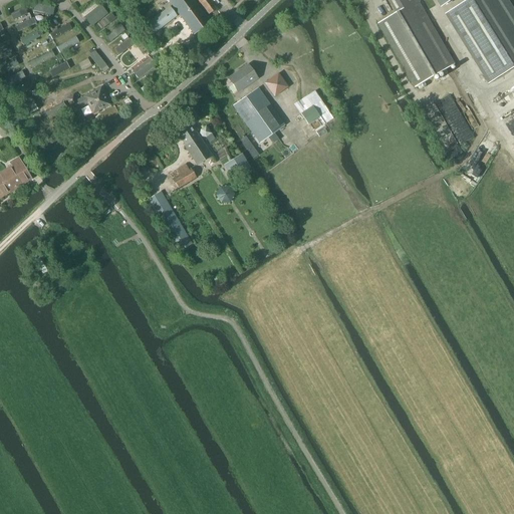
[(167,0),(193,34),(209,23),(192,0),(167,0)]
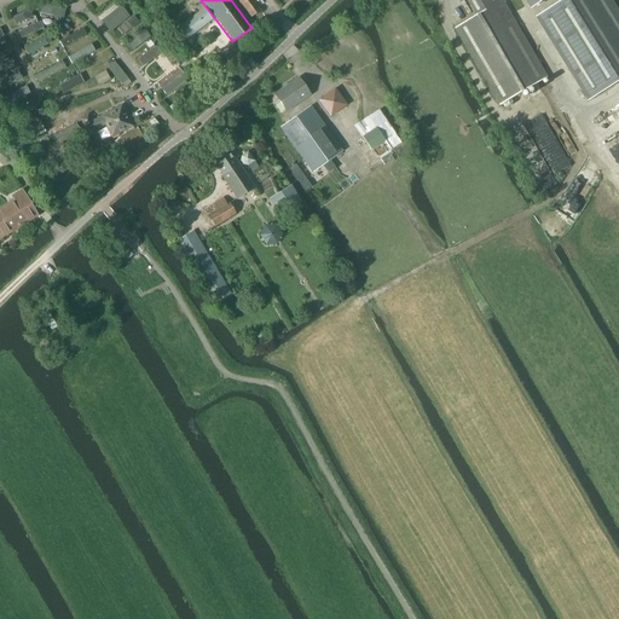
[(237,0),(250,17),(259,11),(250,0),(237,0)]
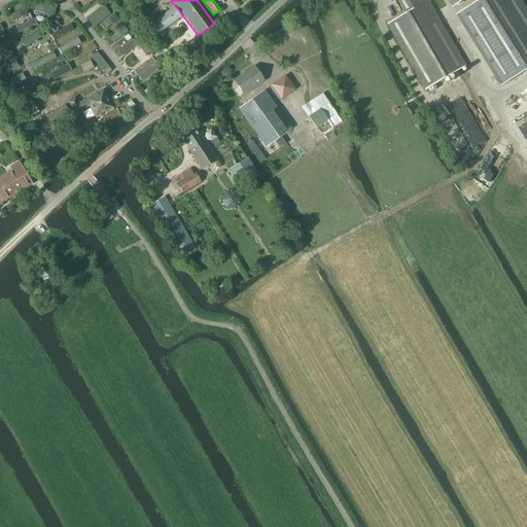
[(426,89),(465,66),(466,66),(427,0),(398,0),(406,12),(388,24),(426,89)]
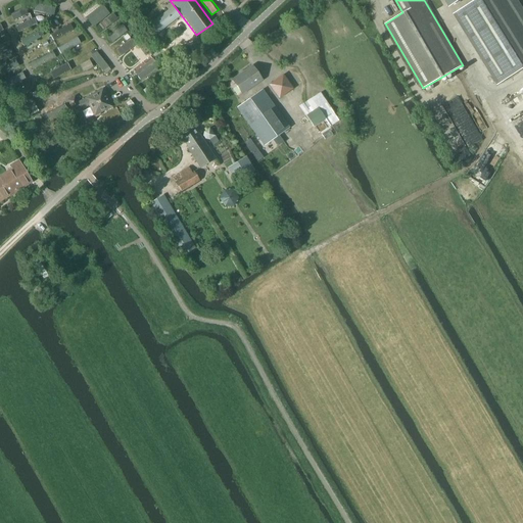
[(477,0),(467,7),(454,15),(497,85),(522,68),(522,9),(517,0),(477,0)]
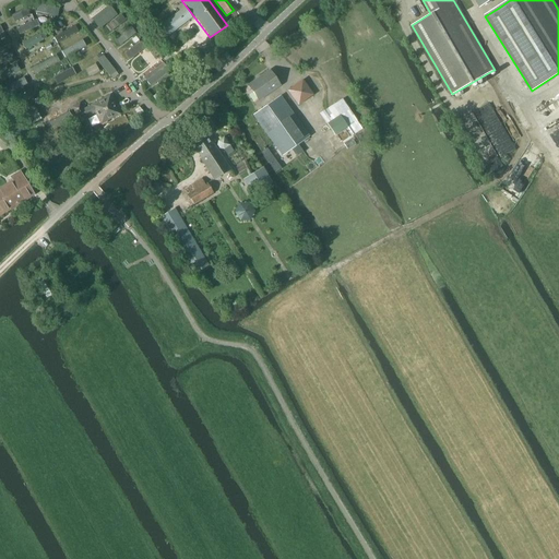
[(165,38),(191,18),(183,8),(157,27),(165,38)]
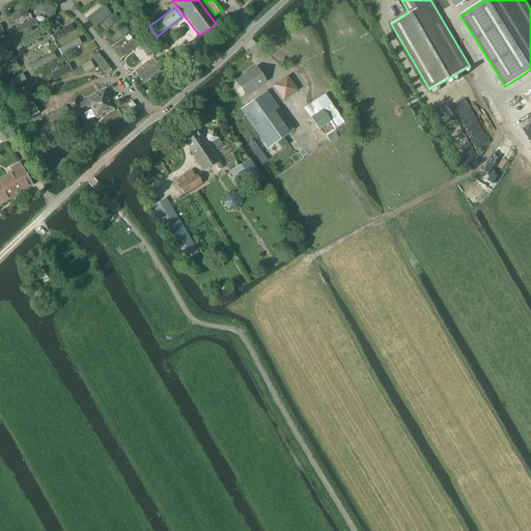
[(91,61),(81,66),(84,72),(93,67),(91,61)]
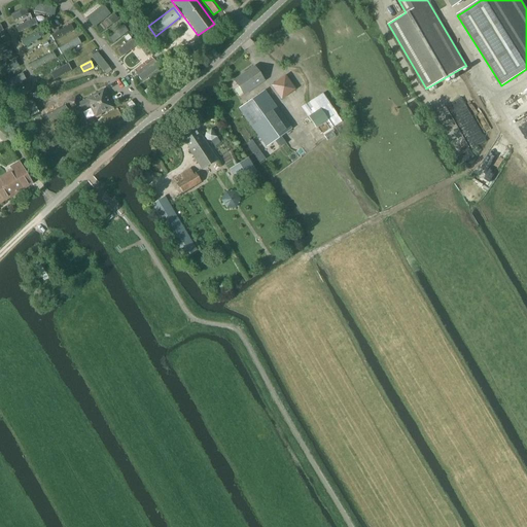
[(254,67),(235,81),(244,95),(264,80),(254,67)]
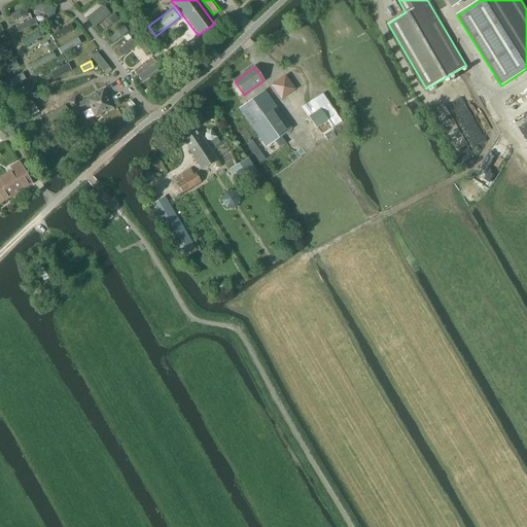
[(285,76),(272,85),(281,100),(295,90),(285,76)]
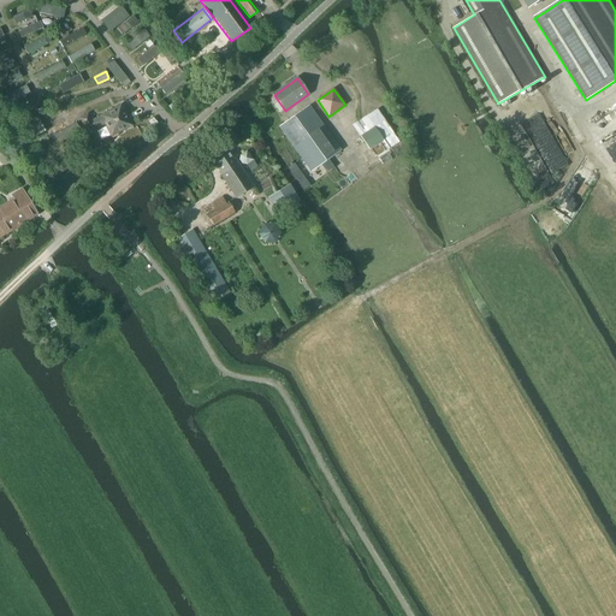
[(88,114),(80,119),(87,134),(98,128),(104,125),(110,137),(131,126),(120,105),(100,116),(92,120),(88,114)]
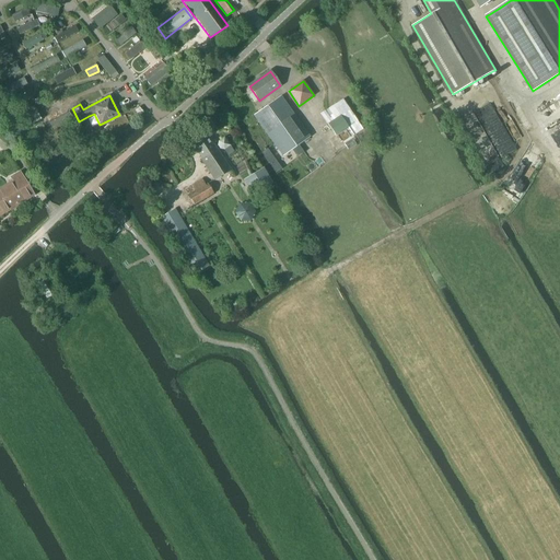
[(281,155),(308,138),(280,97),(254,116),(281,155)]
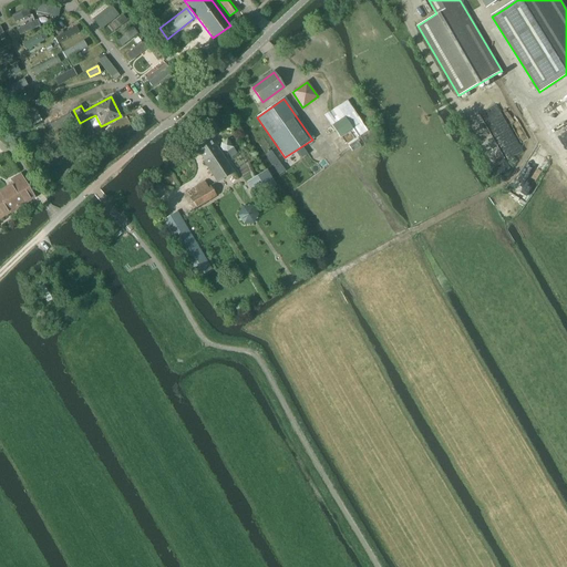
[(141,109),(136,112),(141,117),(145,114),(141,109)]
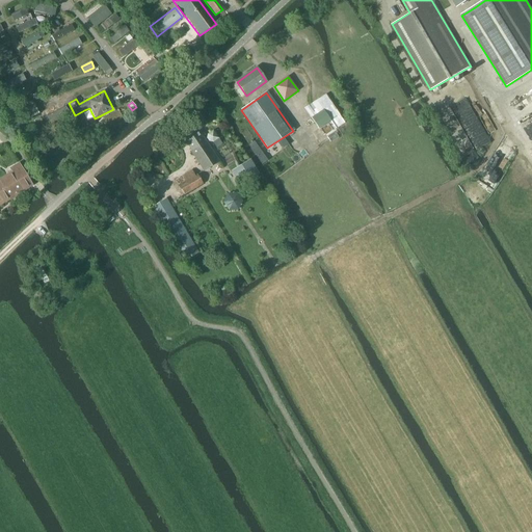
[(323,110),(311,118),(318,129),(330,121),(323,110)]
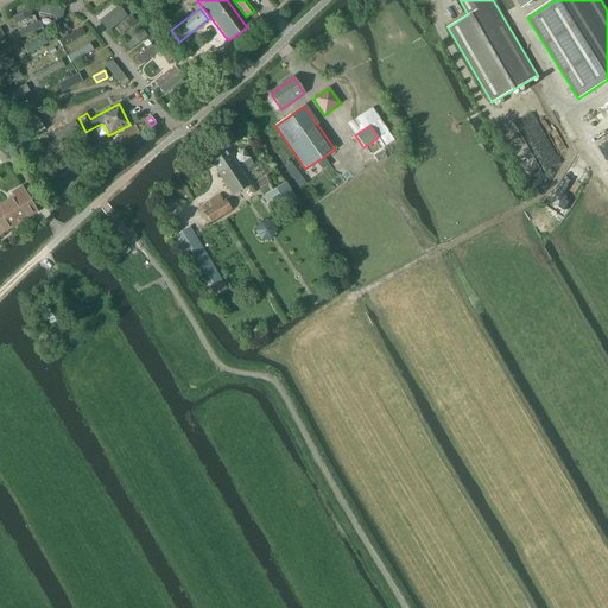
[(387,132),(378,138),(384,147),(393,140),(387,132)]
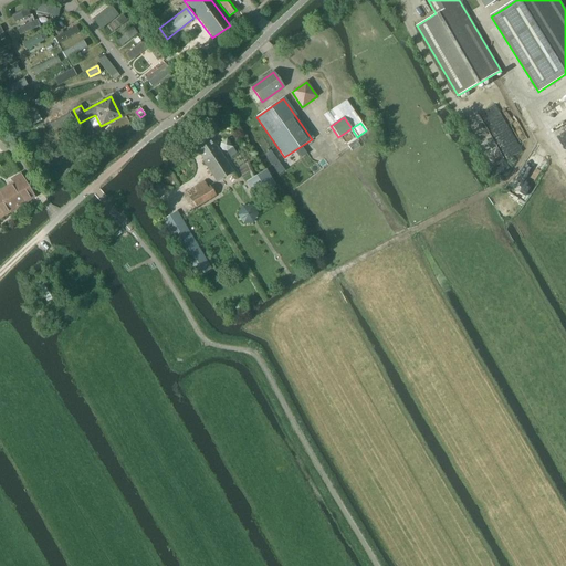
[(217,182),(232,171),(216,146),(217,145),(211,135),(194,146),(203,160),(202,161),(217,182)]
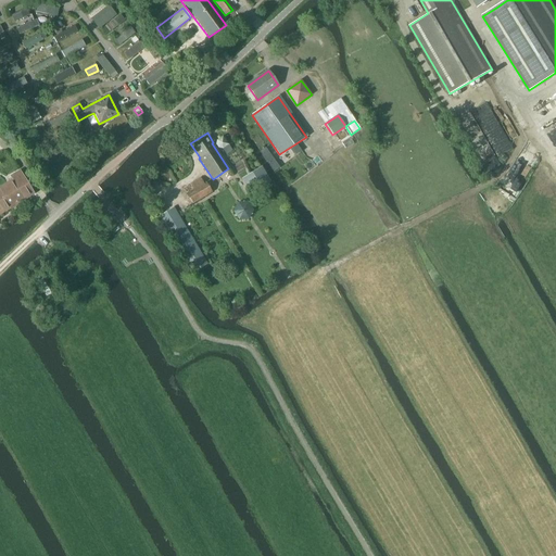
[(217,140),(216,144),(218,148),(223,149),(228,144),(223,137),(217,140)]
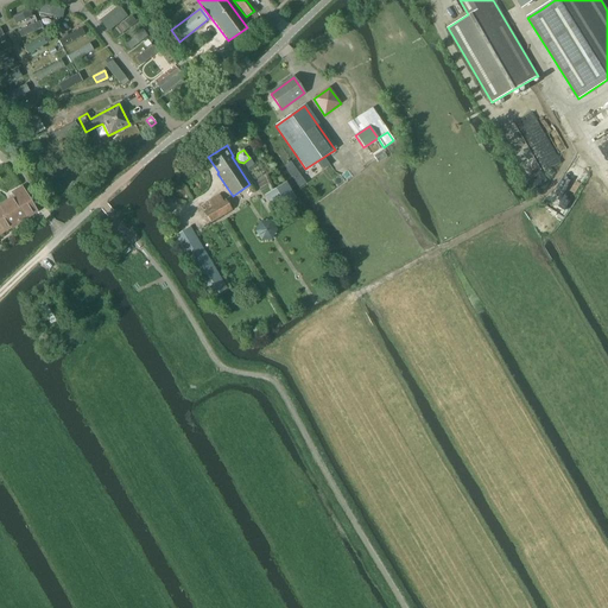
[(285,165),(284,166),(299,187),(304,183),(290,163),(285,165)]
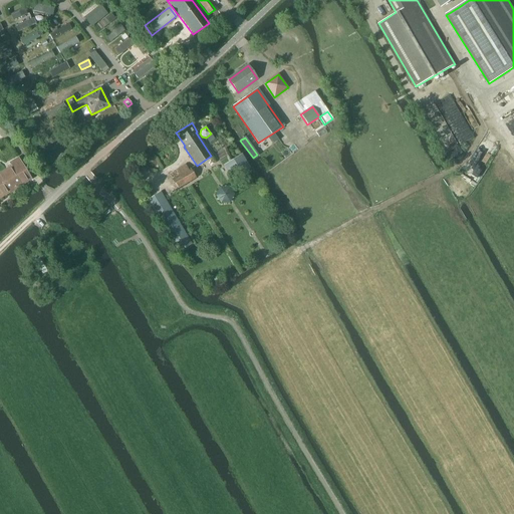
[(231,180),(249,169),(241,155),(223,166),(231,180)]
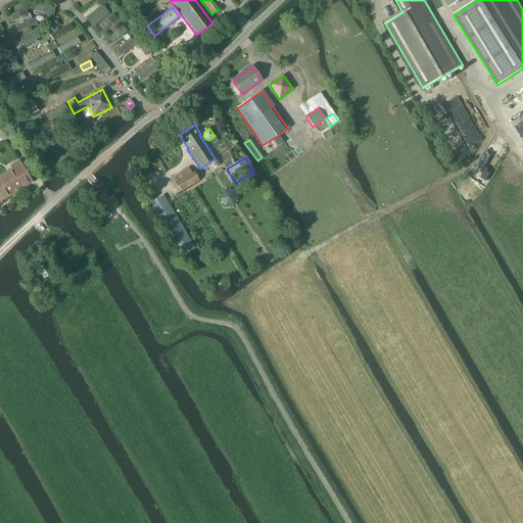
[(0,200),(31,181),(18,161),(10,167),(13,170),(0,177),(0,200)]
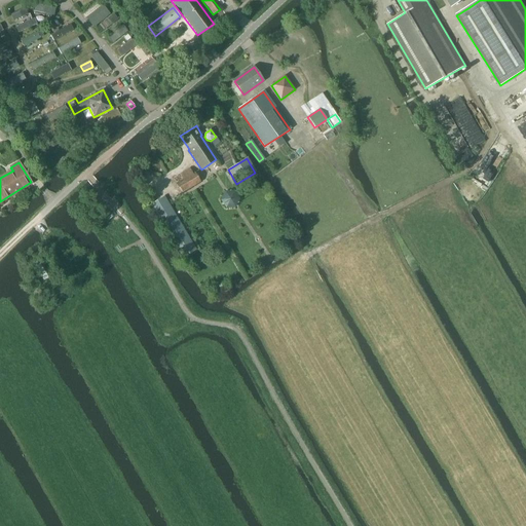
[(192,175),(189,170),(174,178),(182,193),(199,183),(194,173),(192,175)]
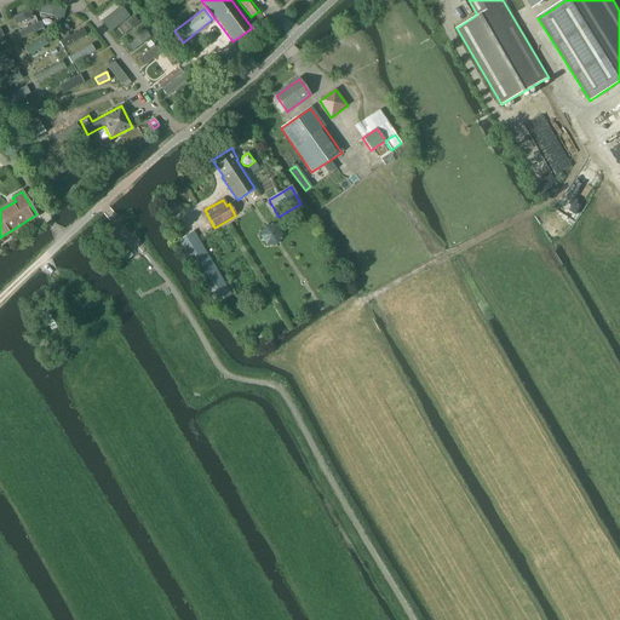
[(213,304),(230,294),(194,233),(178,241),(213,304)]
